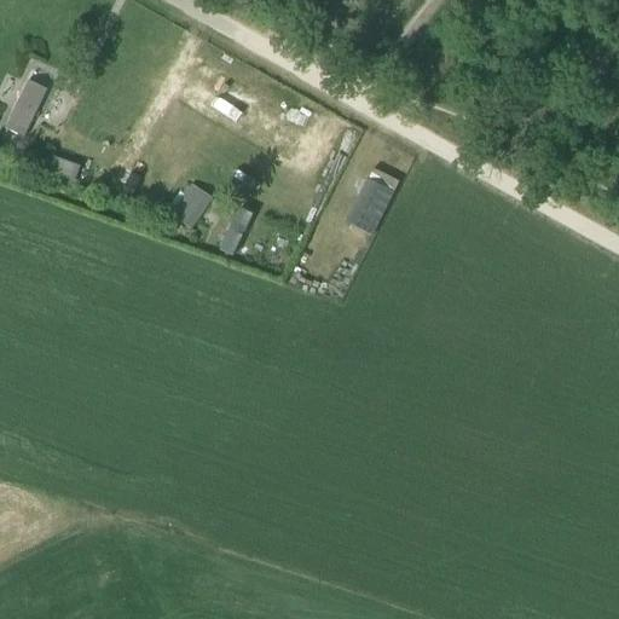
[(16,104),(0,145),(0,146),(17,154),(33,110),(16,104)]
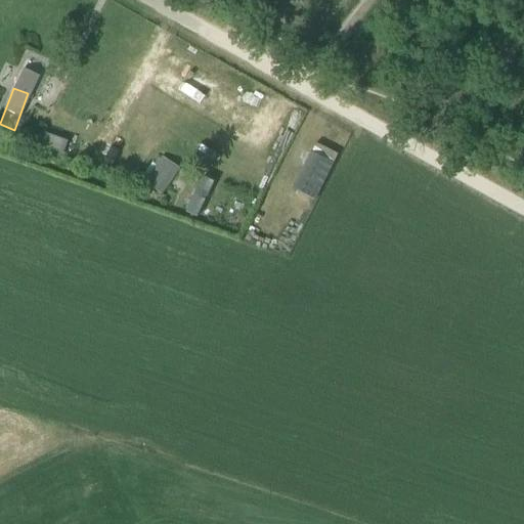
[(44,134),(40,146),(62,155),(68,142),(44,134)]
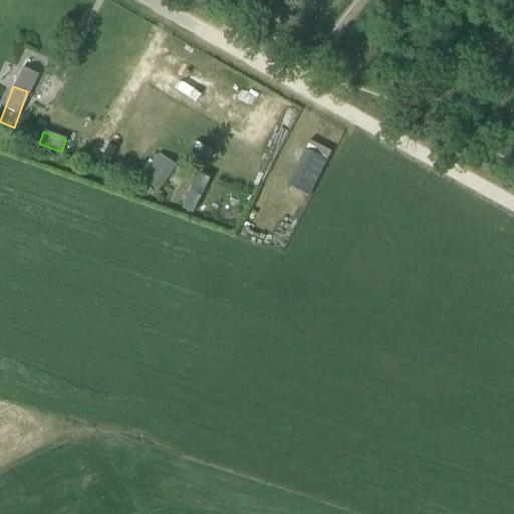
[(309,141),(286,186),(308,197),(330,152),(309,141)]
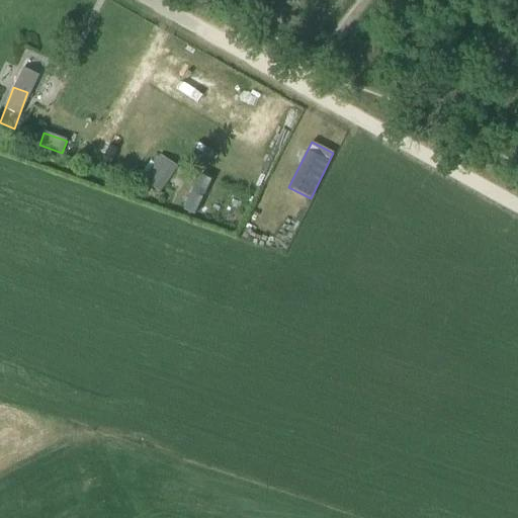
[(177,166),(160,155),(143,181),(160,192),(177,166)]
